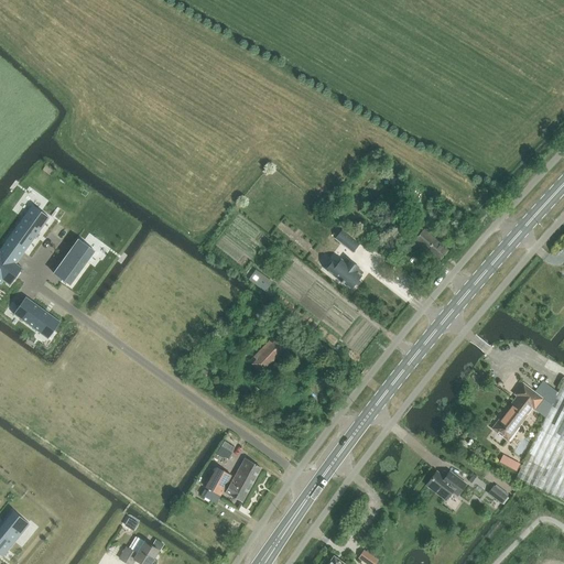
[(32,206),(3,246),(20,259),(50,218),(32,206)]
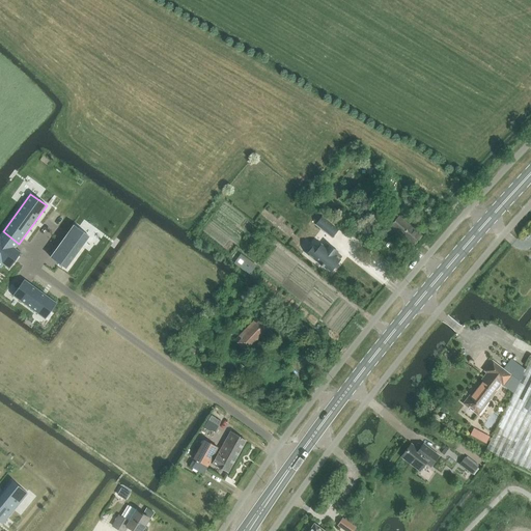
[(389,227),(413,246),(421,235),(397,217),(389,227)]
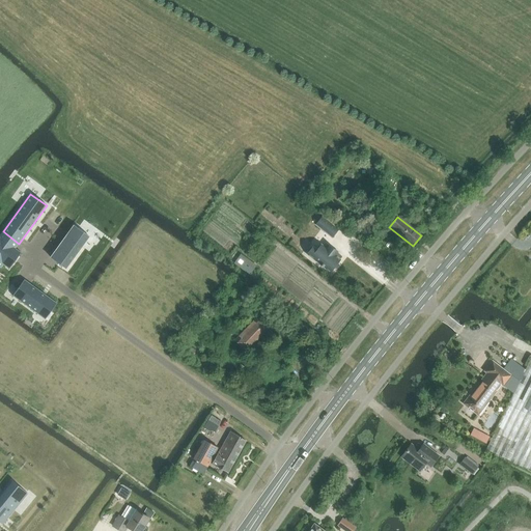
[(324,218),(316,226),(332,238),(338,229),(324,218)]
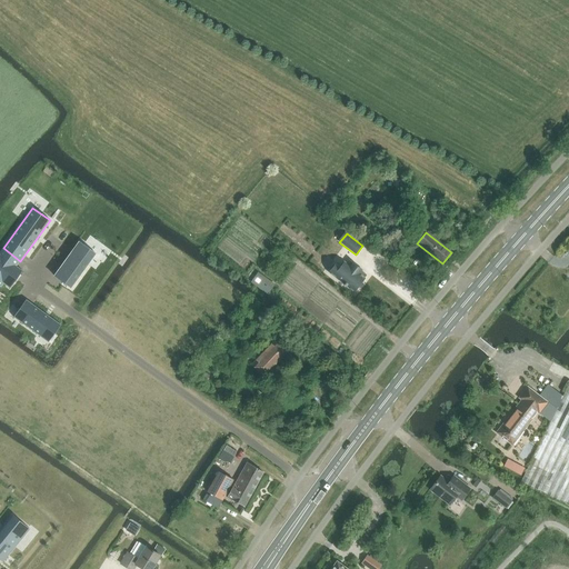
[(81,243),(56,278),(71,289),(96,253),(81,243)]
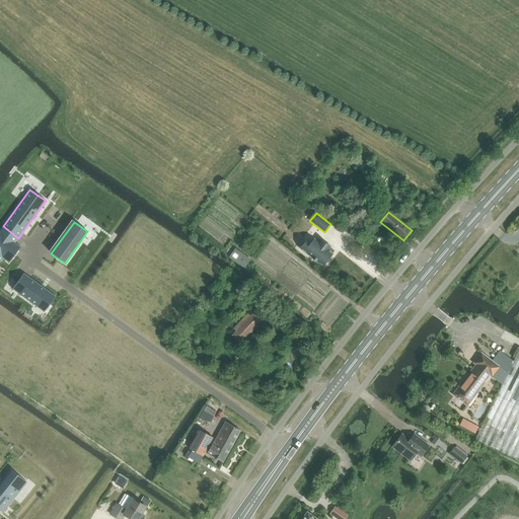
[(0,262),(1,263),(3,258),(9,263),(20,247),(15,243),(18,238),(3,226),(0,229),(0,262)]
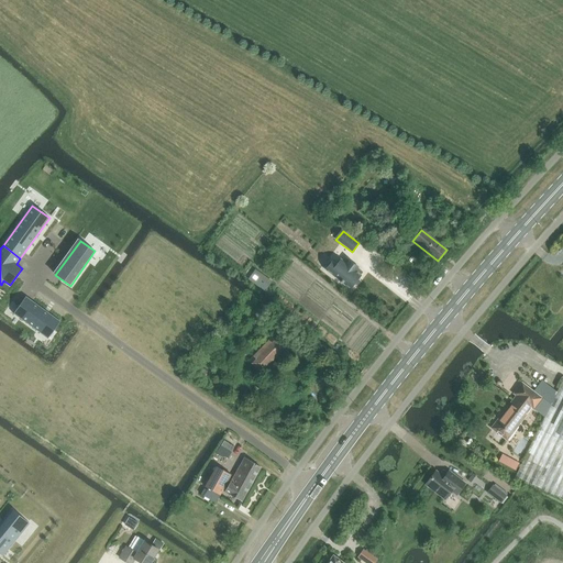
[(326,269),(350,289),(361,275),(357,273),(360,269),(346,260),(344,262),(341,260),(338,264),(333,261),(326,269)]
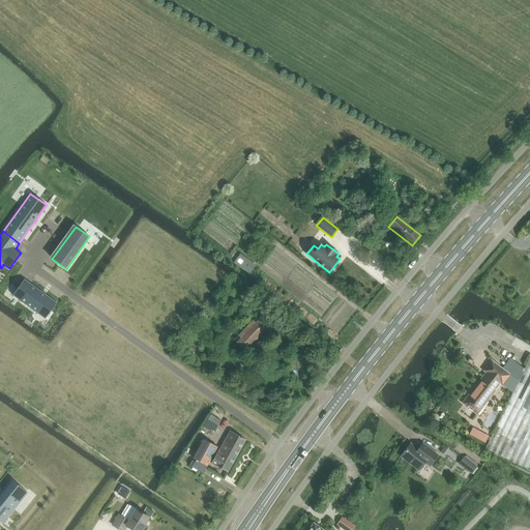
[(234,263),(248,273),(256,264),(241,254),(234,263)]
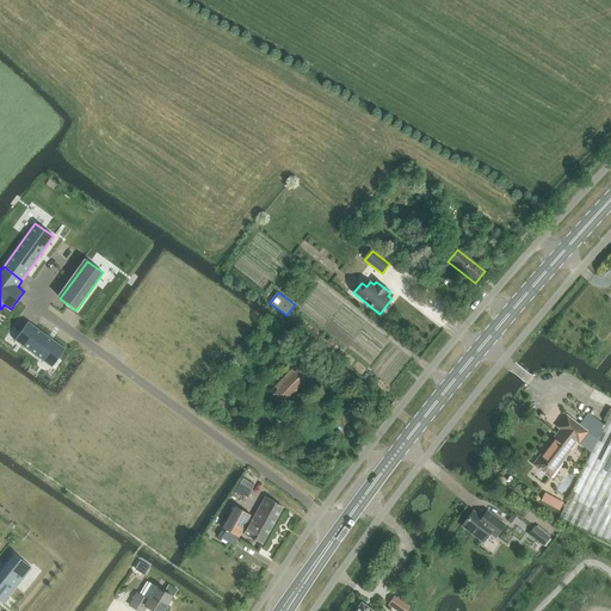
[(26,325),(14,340),(51,368),(66,349),(54,341),(35,327),(28,322),(26,325)]
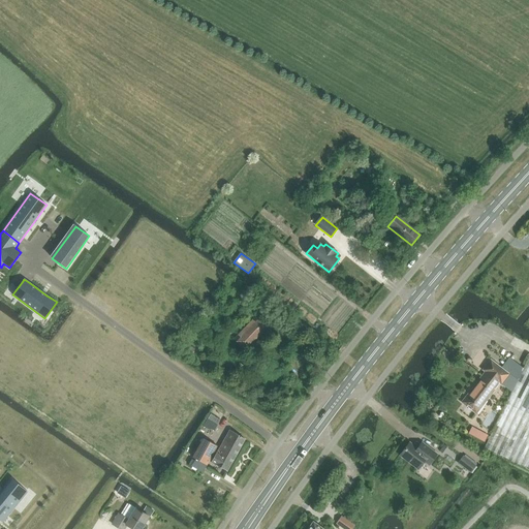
[(256,302),(251,309),(262,318),(268,310),(256,302)]
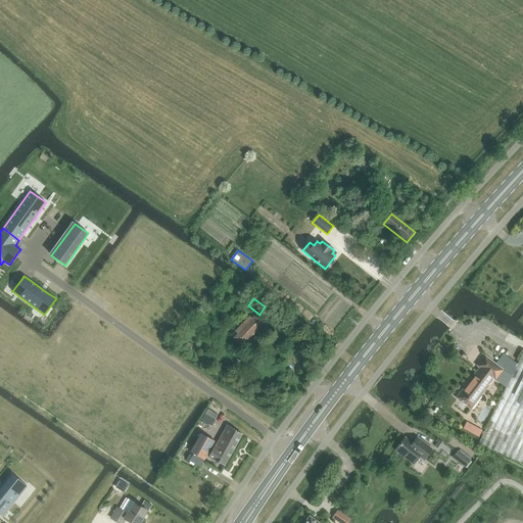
[(243,347),(267,324),(252,314),(231,334),(243,347)]
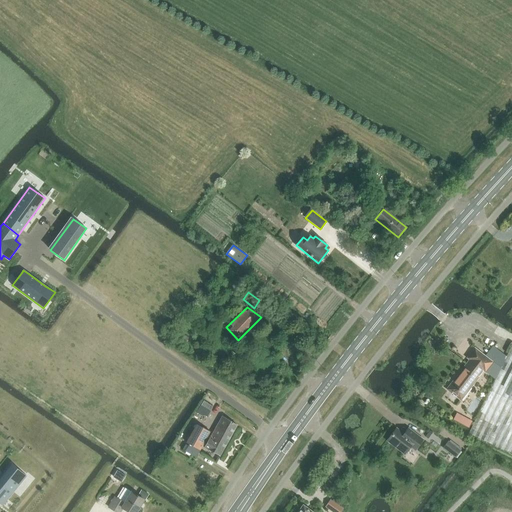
[(477,416),(468,434),(511,455),(511,347),(506,357),(499,353),(493,364),(500,369),(495,379),(482,404),(477,416)]
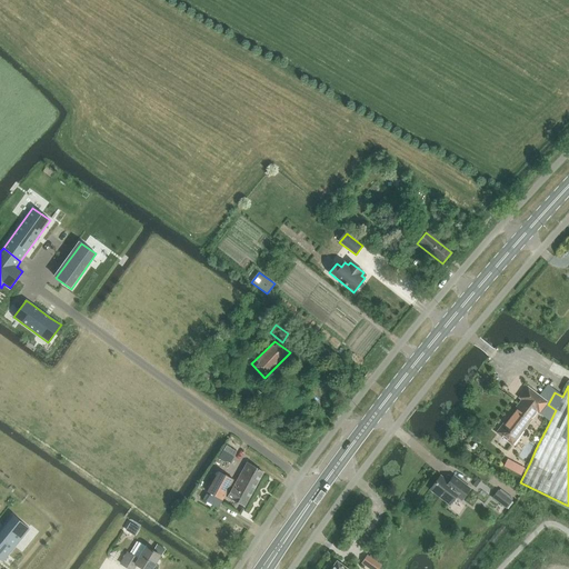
[(556,410),(548,405),(527,388),(519,398),(521,399),(497,432),(511,443),(537,411),(550,421),(556,410)]
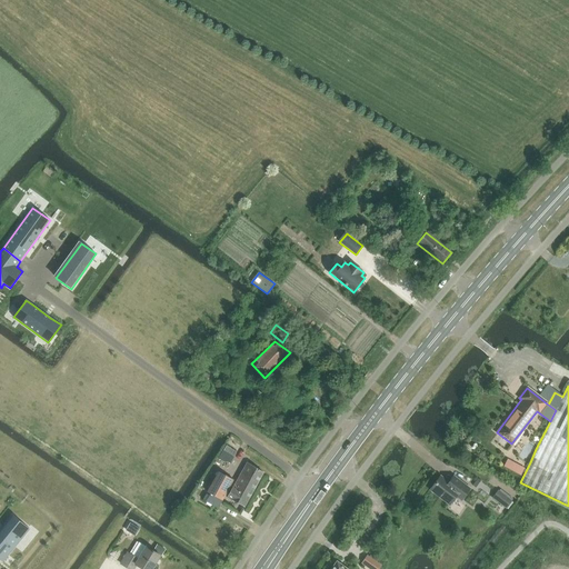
[(223,451),(232,457),(236,452),(226,446),(223,451)]
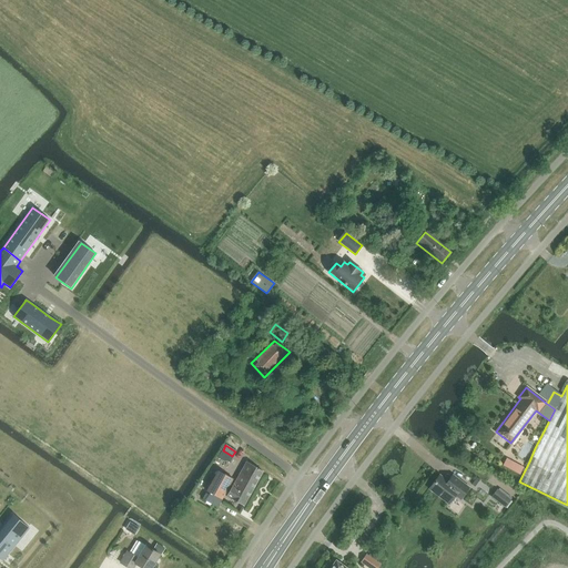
[(518,465),(506,458),(501,465),(514,472),(518,465)]
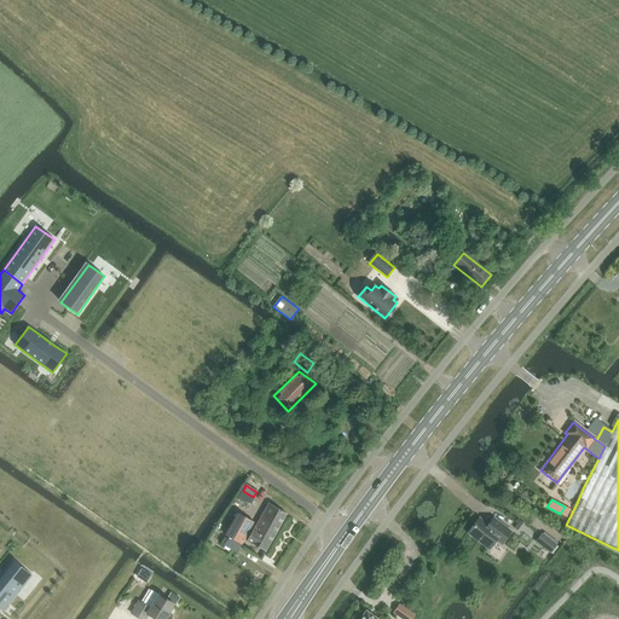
[(285,513),(273,507),(267,503),(248,541),(266,551),(285,513)]
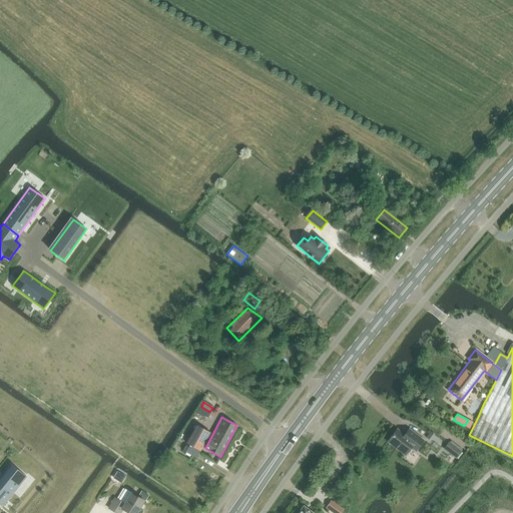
[(196,459),(196,458),(209,433),(197,426),(187,444),(189,445),(188,447),(185,446),(182,451),(184,452),(184,453),(196,459)]
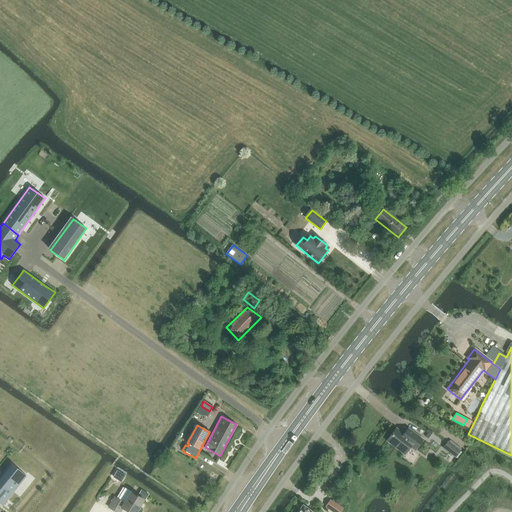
[(423,439),(412,431),(407,428),(403,434),(396,428),(386,441),(404,454),(410,447),(414,450),(423,439)]
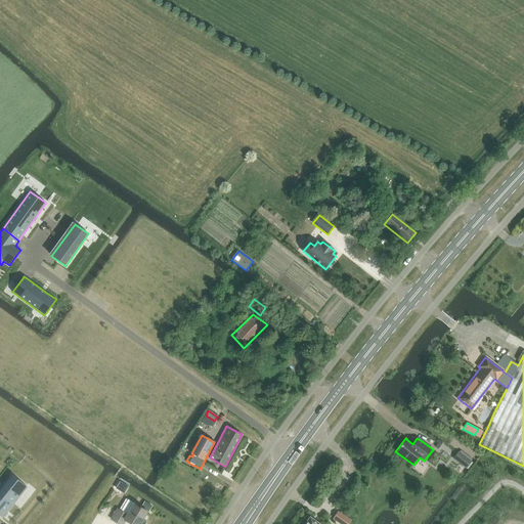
[(453,457),(466,468),(471,462),(457,451),(453,457)]
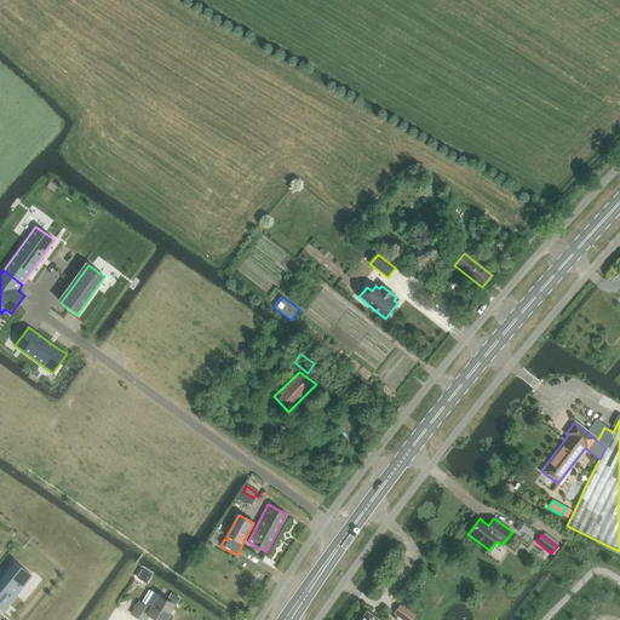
[(0,610),(3,613),(5,610),(3,609),(30,575),(15,562),(5,573),(6,574),(1,579),(0,580),(0,610)]
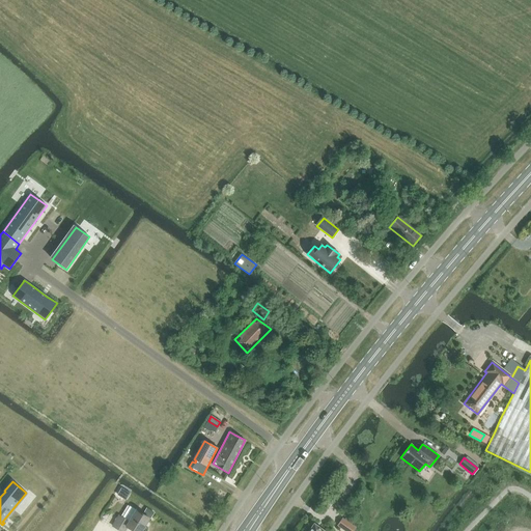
[(121,488),(117,495),(127,500),(130,494),(121,488)]
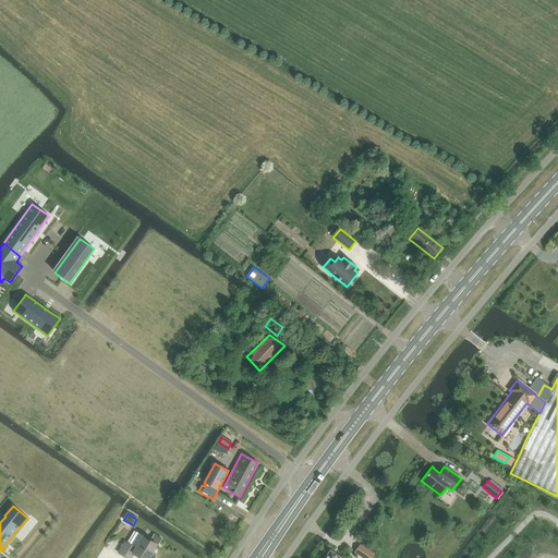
[(125,543),(119,554),(125,557),(130,557),(133,554),(138,557),(147,557),(156,545),(158,546),(162,538),(154,534),(149,541),(136,532),(129,544),(125,543)]
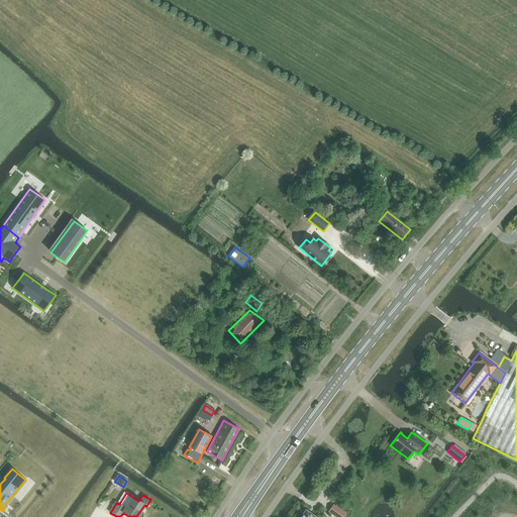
[(333,505),(328,512),(336,516),(344,516),(347,514),(333,505)]
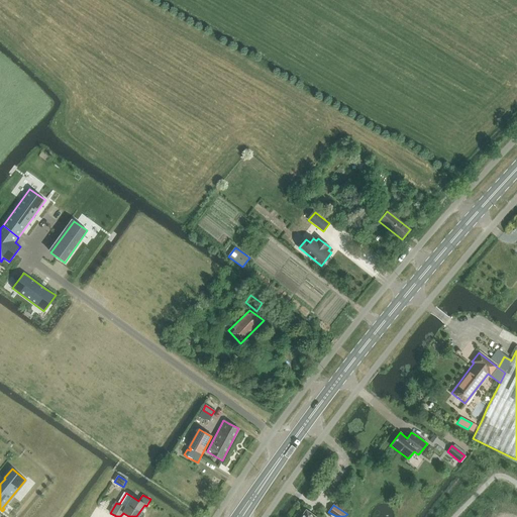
All buildings are outlined.
